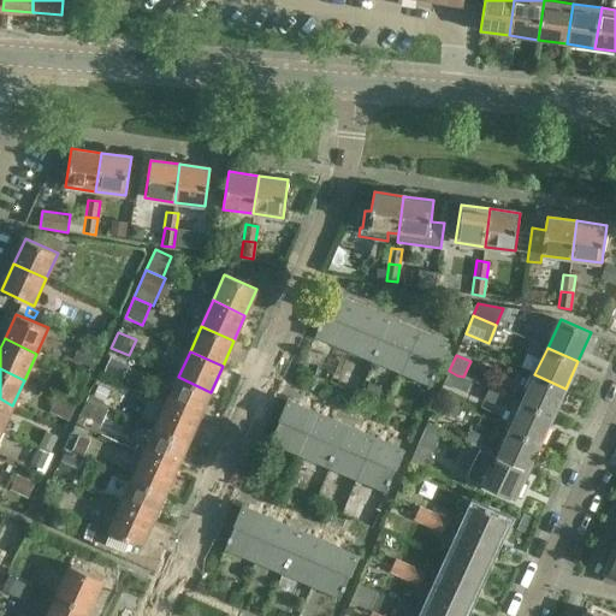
[(534,374),(522,402),(554,415),(566,389),(534,374)]
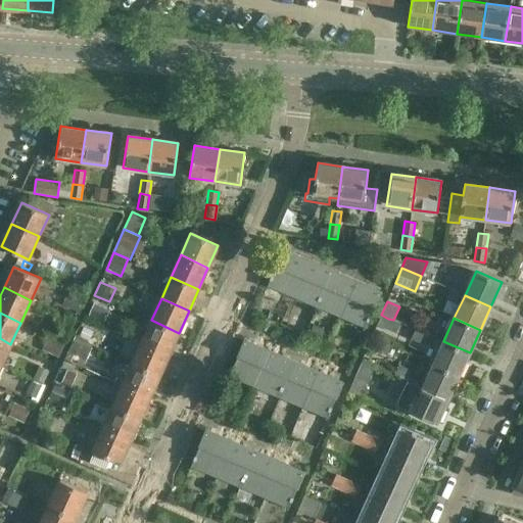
[(388,319),(383,330),(395,335),(400,324),(393,320),(388,319)]
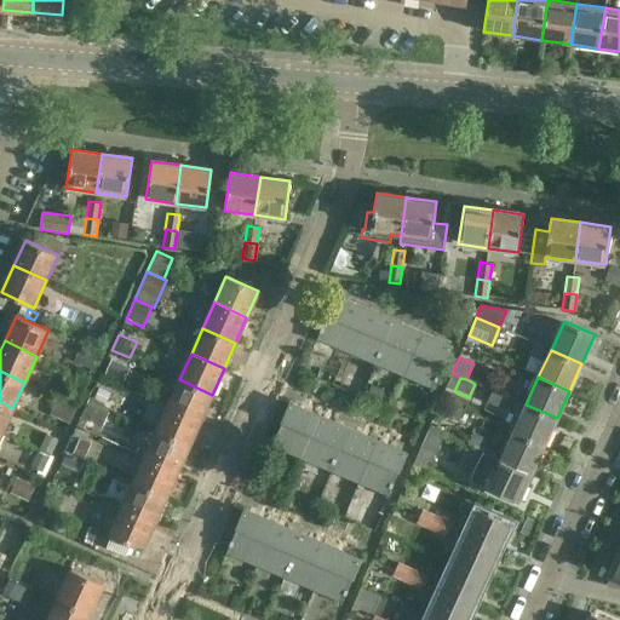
[(201,420),(212,395),(179,379),(168,406),(201,420)]
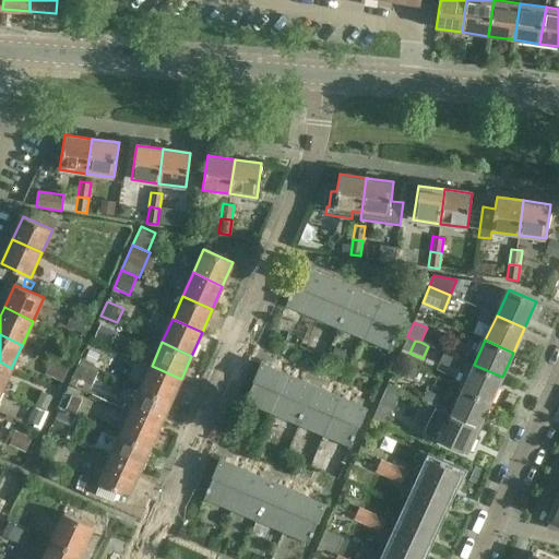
[(88,349),(84,360),(95,365),(99,355),(88,349)]
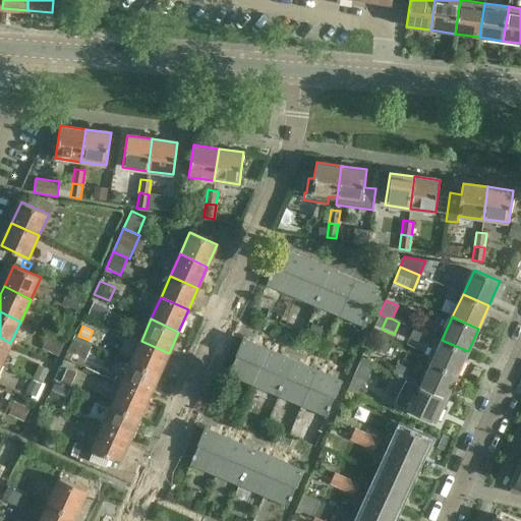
[(414,328),(410,338),(421,343),(424,344),(428,334),(414,328)]
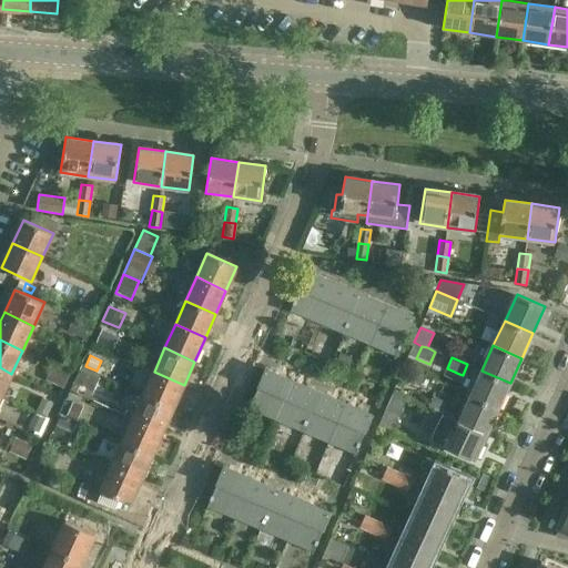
[(46,381),(63,389),(71,374),(53,365),(46,381)]
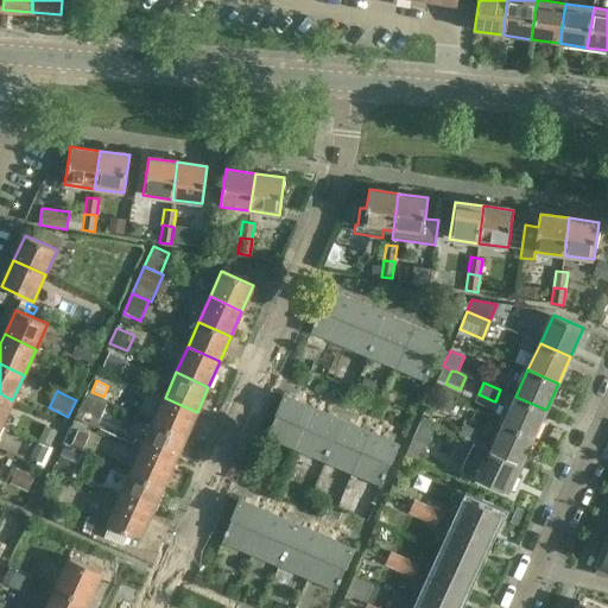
[(0,424),(1,425),(12,400),(0,393),(0,424)]
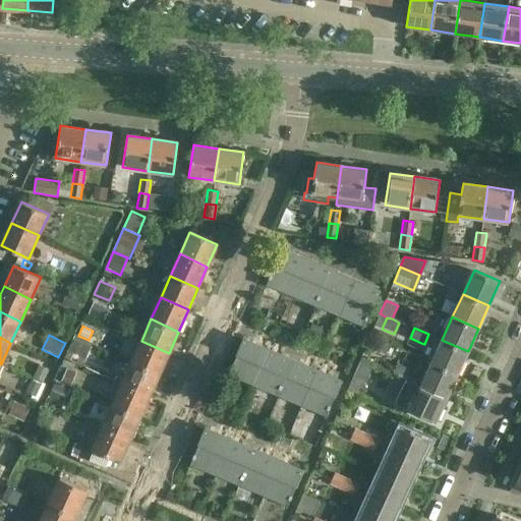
[(68,352),(85,359),(91,346),(73,339),(68,352)]
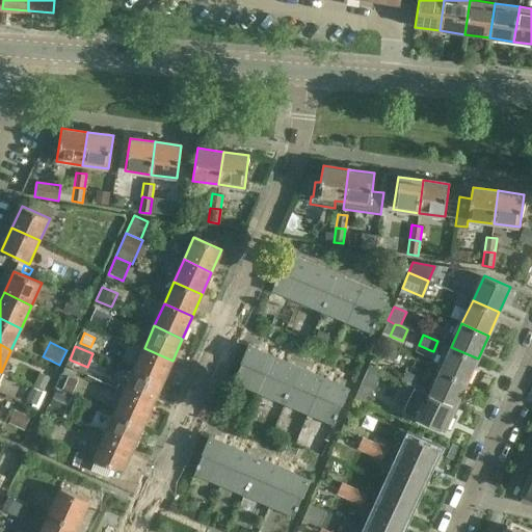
[(467,383),(478,358),(451,347),(441,371),(467,383)]
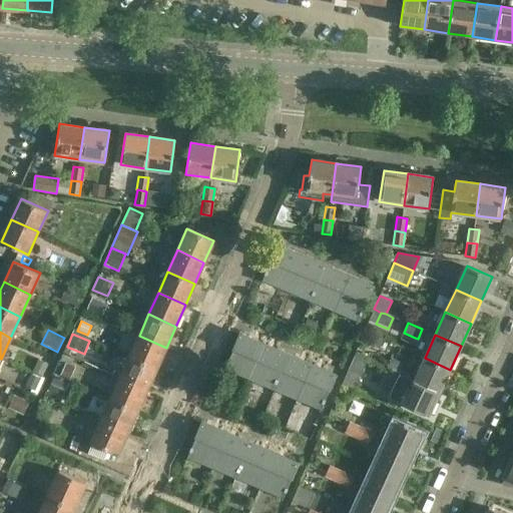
[(156,369),(166,348),(139,336),(129,357),(156,369)]
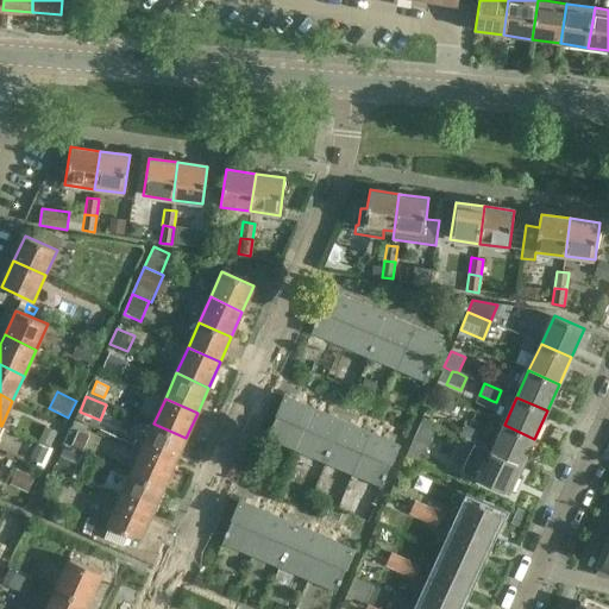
[(447,400),(443,408),(452,413),(457,403),(447,400)]
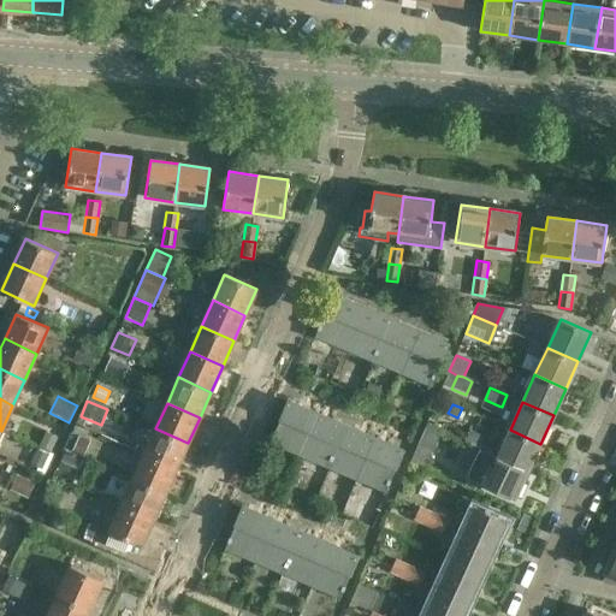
[(177,468),(188,443),(155,428),(144,454),(177,468)]
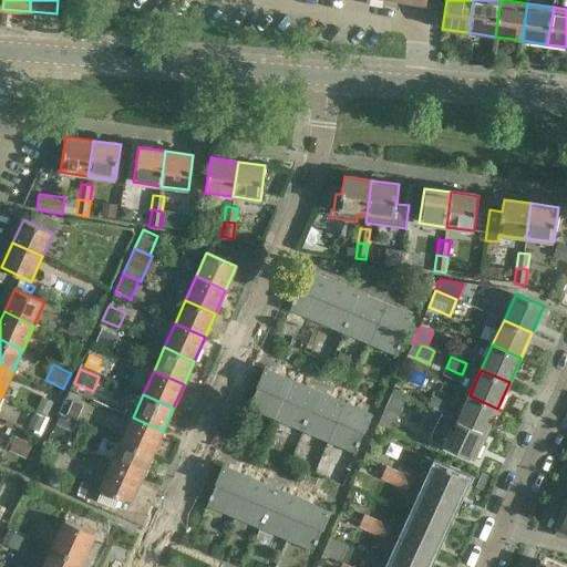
[(429,406),(443,413),(449,403),(445,402),(445,401),(433,395),(429,406)]
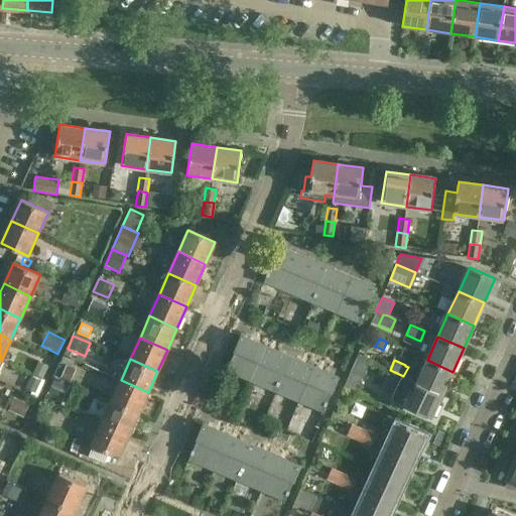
[(442,394),(453,372),(427,360),(416,382),(442,394)]
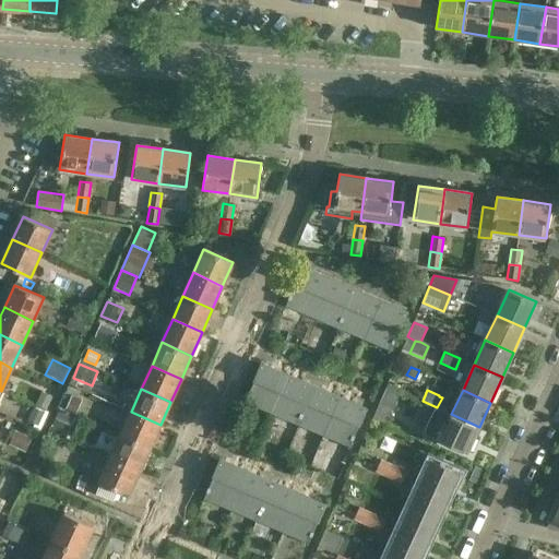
[(43,392),(37,404),(47,408),(52,395),(43,392)]
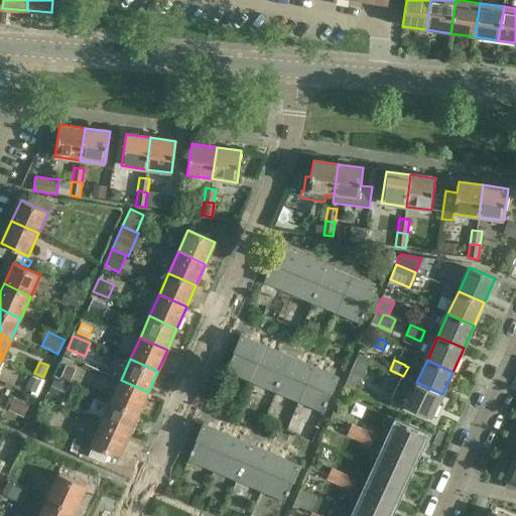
[(351,372),(345,386),(356,391),(362,377),(351,372)]
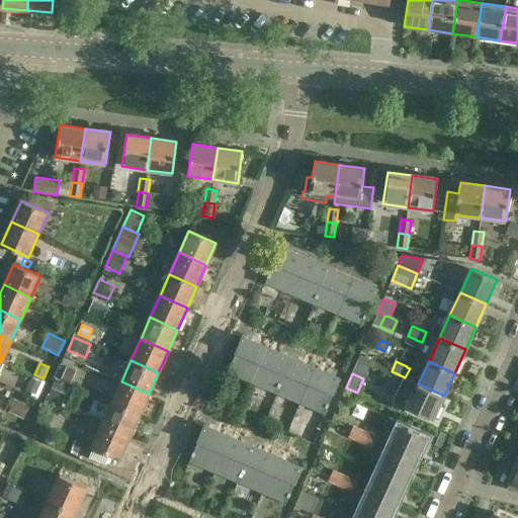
[(444,396),(418,383),(418,384),(403,377),(392,401),(407,408),(433,420),(444,396)]
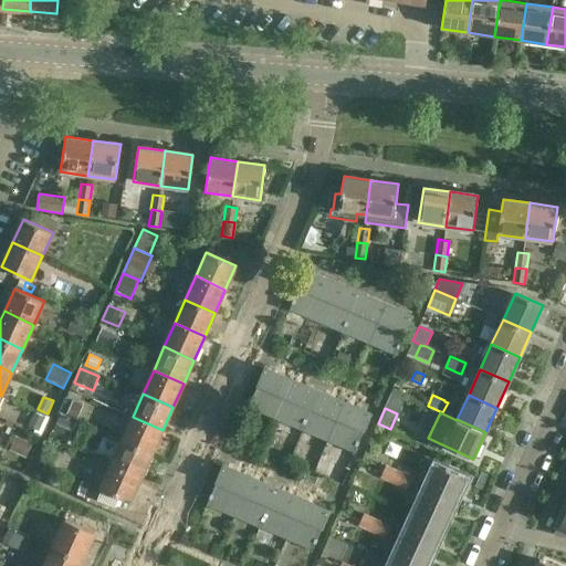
[(44,418),(34,413),(29,426),(39,430),(44,418)]
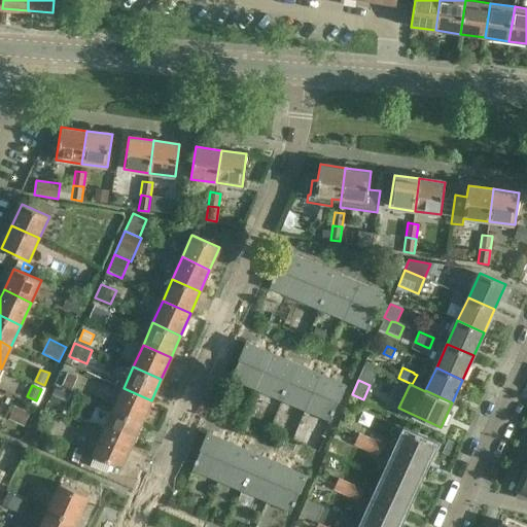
[(141,422),(151,400),(124,388),(113,411),(141,422)]
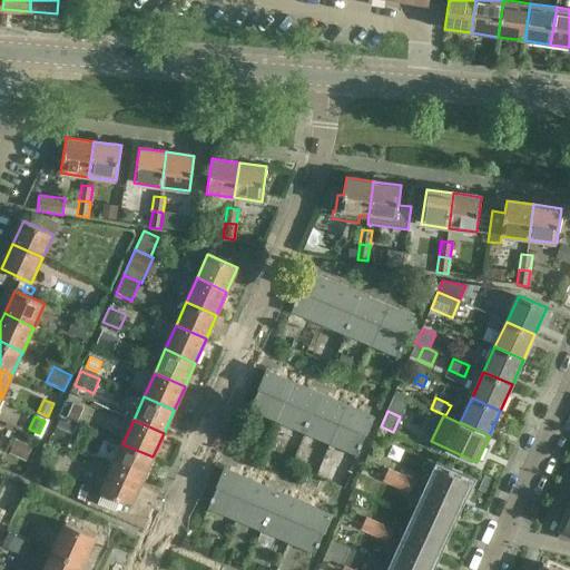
[(9,454),(27,462),(32,448),(15,440),(9,454)]
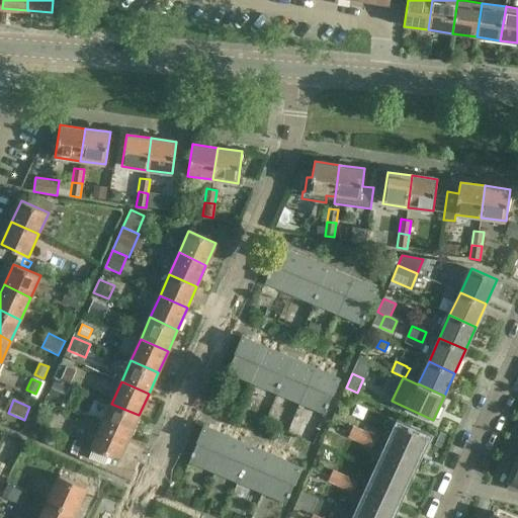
[(52,418),(57,407),(47,403),(41,414),(52,418)]
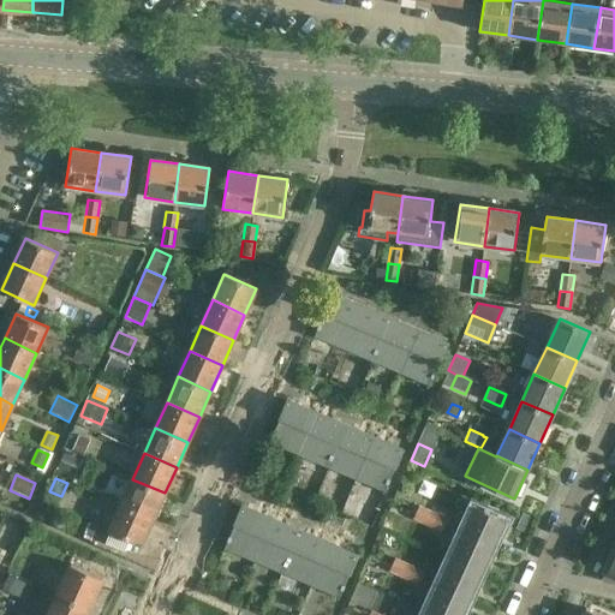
[(154,519),(165,493),(132,479),(121,505),(154,519)]
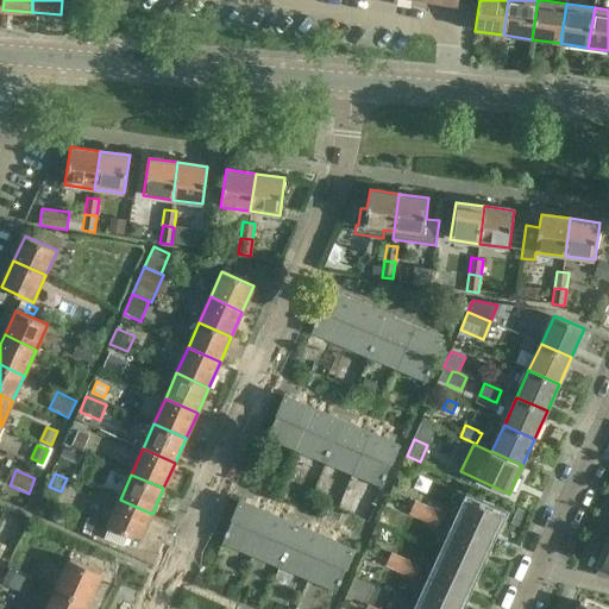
[(152,514),(120,500),(108,526),(140,540),(152,514)]
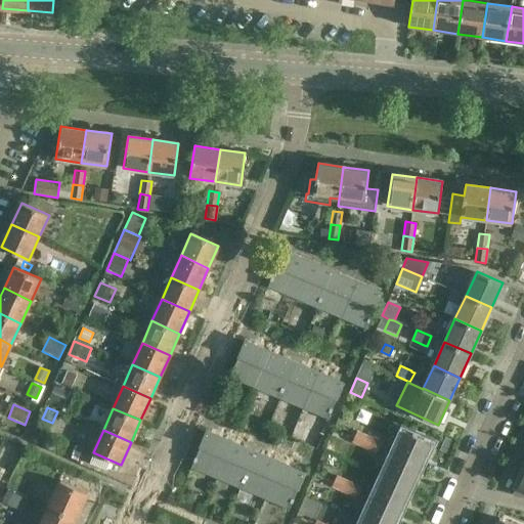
[(356,431),(352,440),(364,445),(368,437),(356,431)]
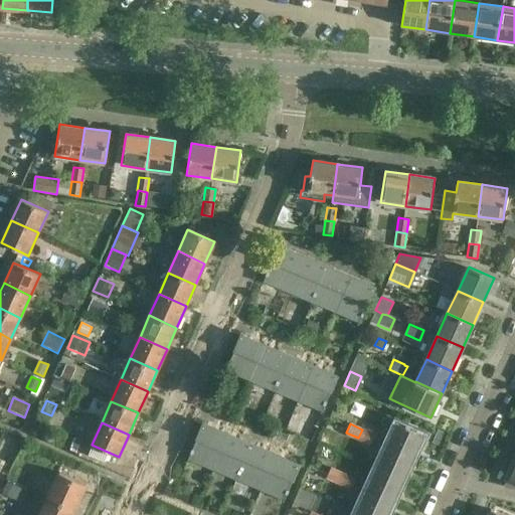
[(386,447),(411,458),(422,436),(396,423),(386,447)]
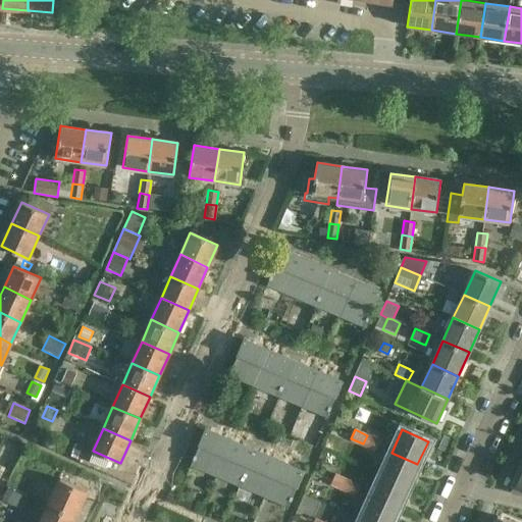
[(375,449),(379,440),(367,435),(363,444),(375,449)]
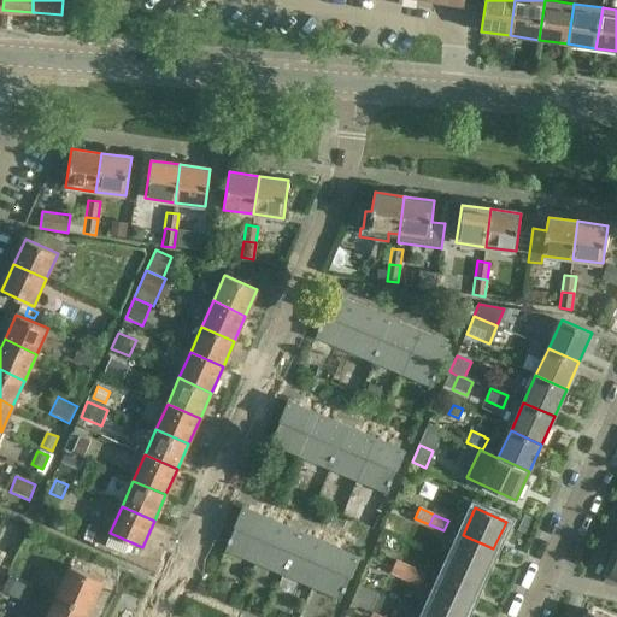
[(463,535),(451,562),(481,575),(493,548),(463,535)]
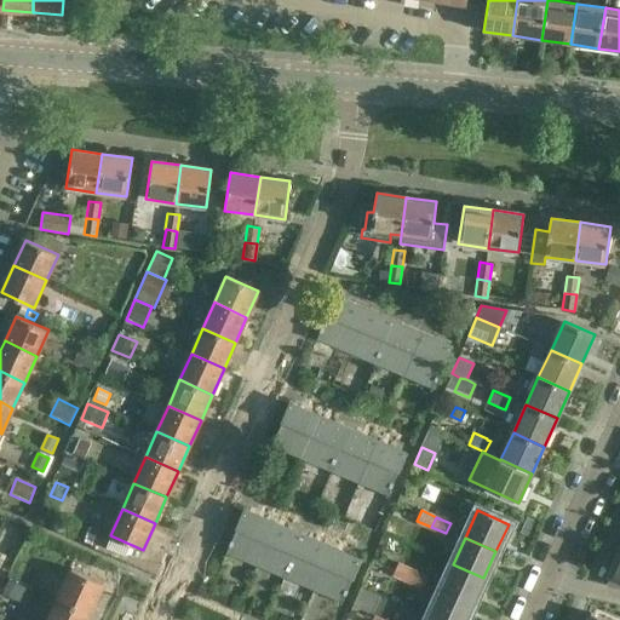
[(619,547),(609,572),(612,573),(619,577),(619,547)]
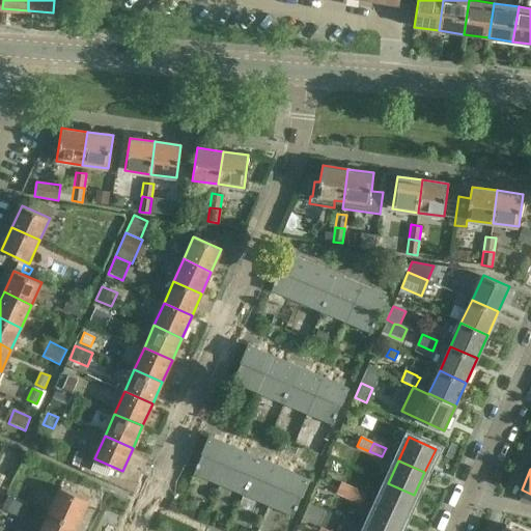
[(340,482),(336,493),(348,499),(353,488),(340,482)]
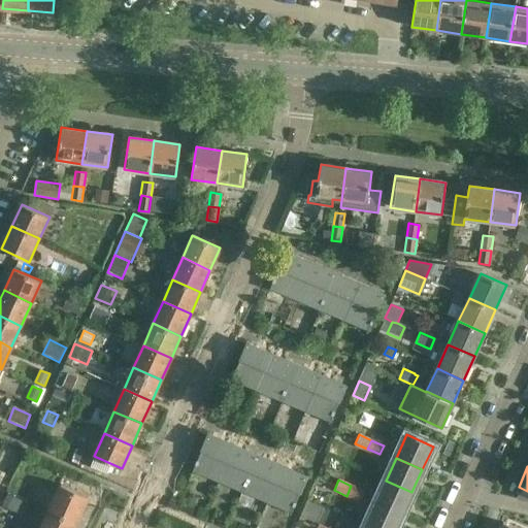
[(386,481),(375,502),(401,515),(411,492),(386,481)]
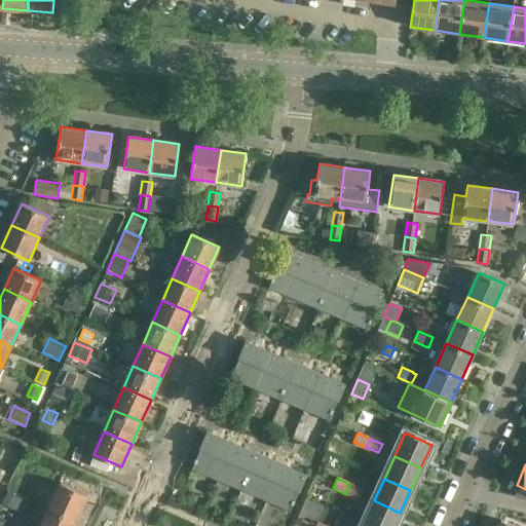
[(358,499),(362,489),(349,484),(345,494),(358,499)]
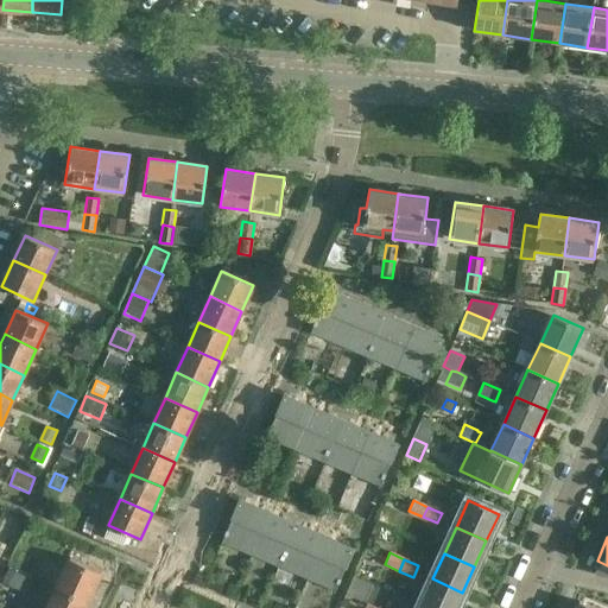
[(607,565),(600,562),(594,575),(607,578),(607,565)]
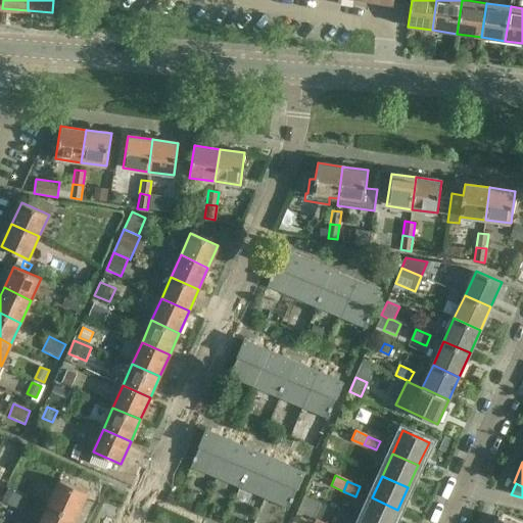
[(372,497),(362,520),(368,522),(391,522),(397,510),(372,497)]
